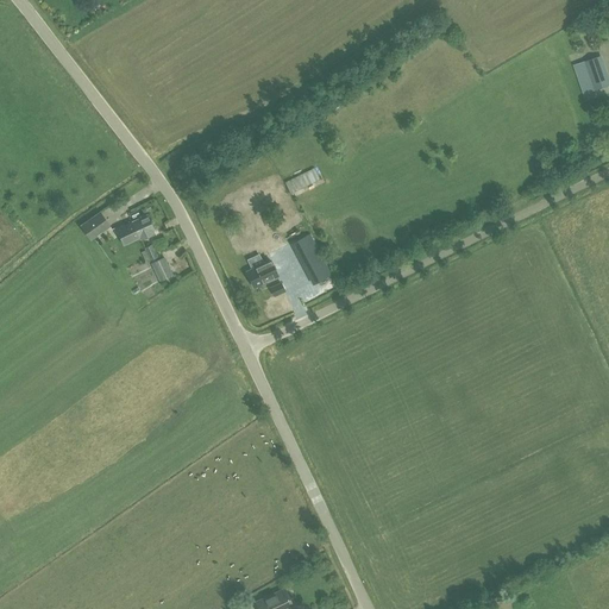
[(595,90),(600,89),(608,86),(608,76),(602,56),(585,62),(595,90)]
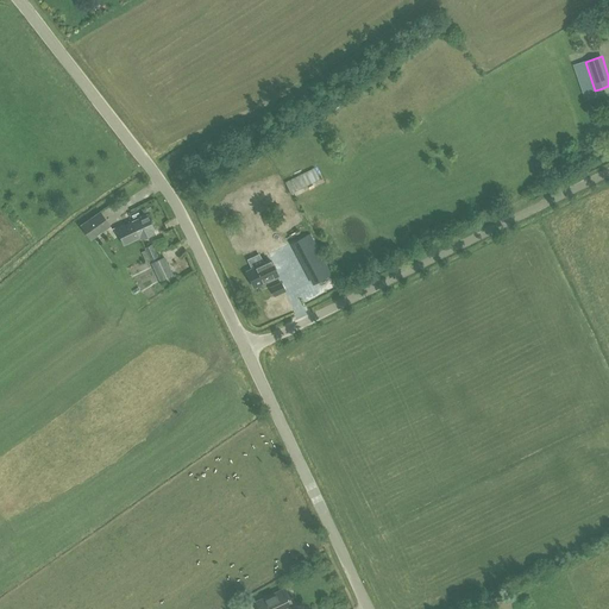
[(315,168),(282,183),(288,195),(320,179),(315,168)]
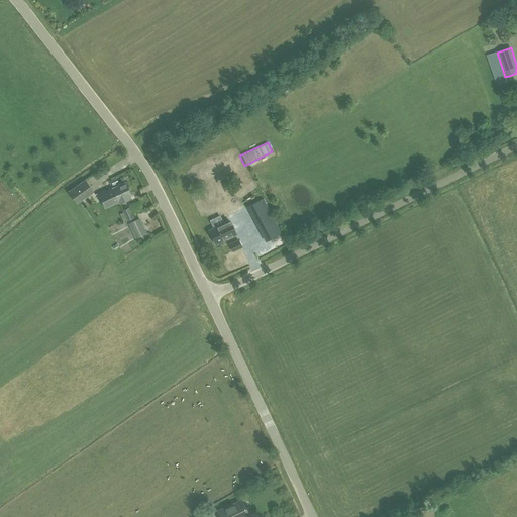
[(77,203),(93,192),(85,180),(69,192),(77,203)]
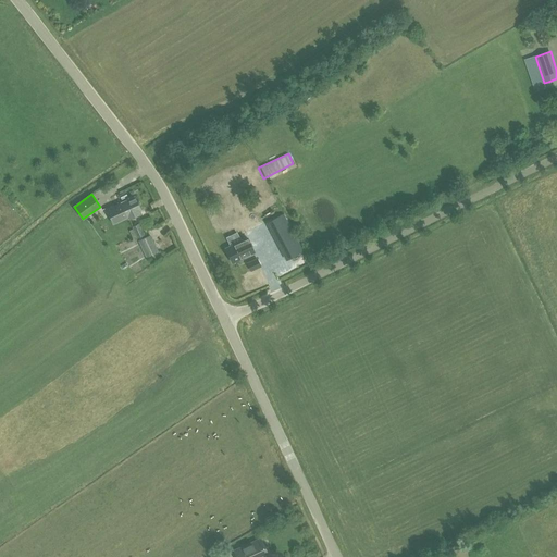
[(121,202),(130,219),(134,217),(141,213),(140,211),(141,210),(135,196),(121,202)]
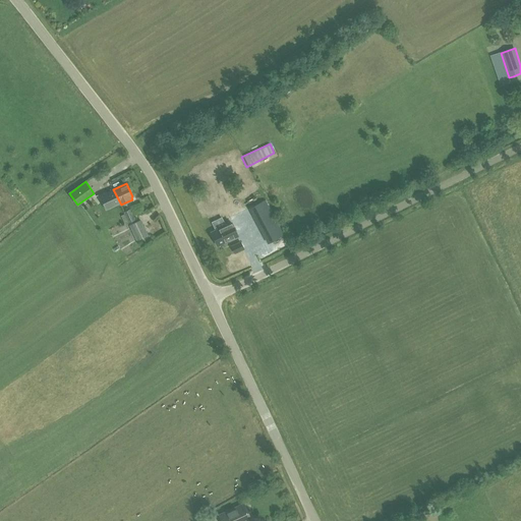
[(121,205),(113,189),(100,196),(106,210),(119,204),(120,205),(121,205)]
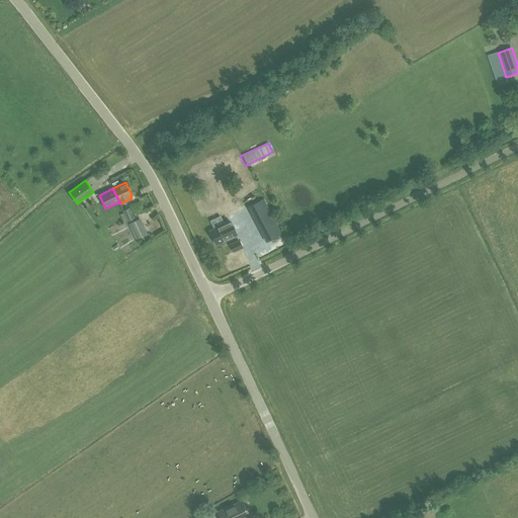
[(123,212),(127,221),(134,219),(128,207),(122,210),(123,212)]
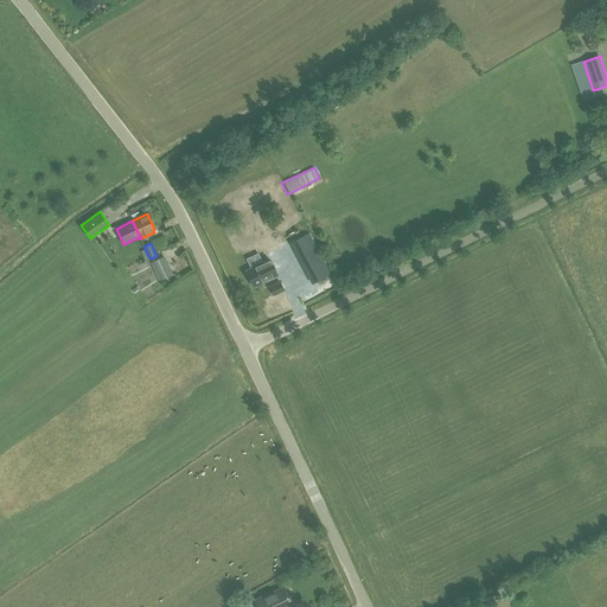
[(313,283),(328,275),(315,250),(299,259),(313,283)]
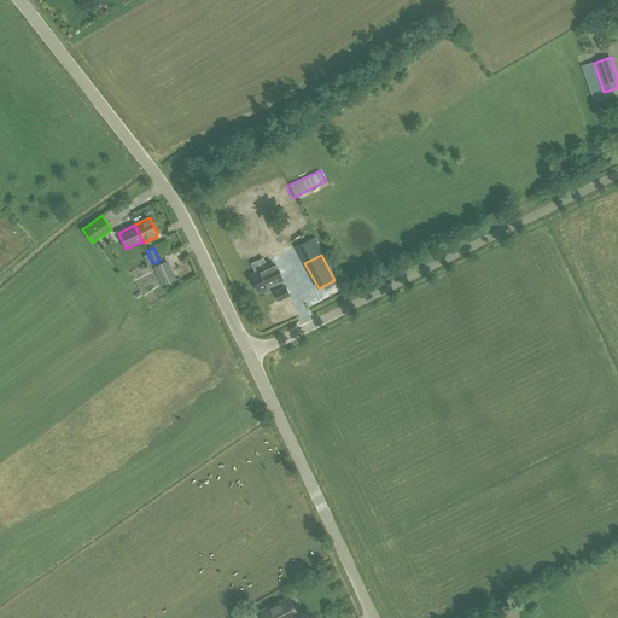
[(153,268),(163,285),(176,279),(167,261),(153,268)]
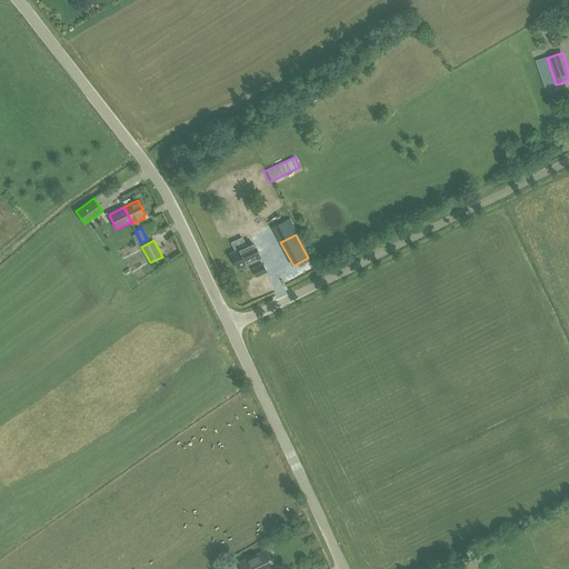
[(238,268),(260,258),(252,242),(230,252),(238,268)]
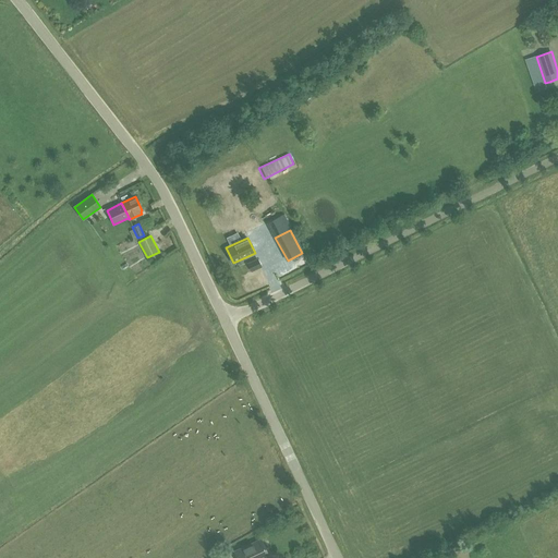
[(251,271),(262,267),(257,258),(247,263),(251,271)]
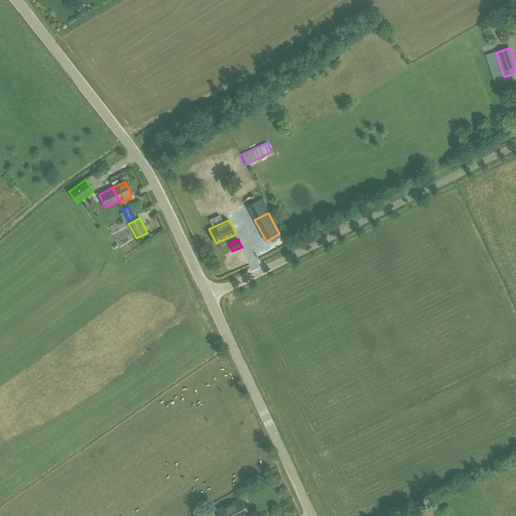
[(241,499),(217,510),(220,515),(245,515),(248,515),(241,499)]
